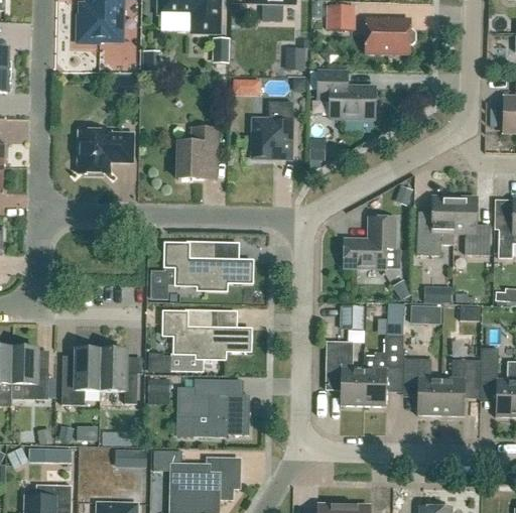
[(121,40),(122,0),(87,0),(87,4),(80,4),(80,15),(77,15),(77,42),(99,42),(99,39),(121,40)]
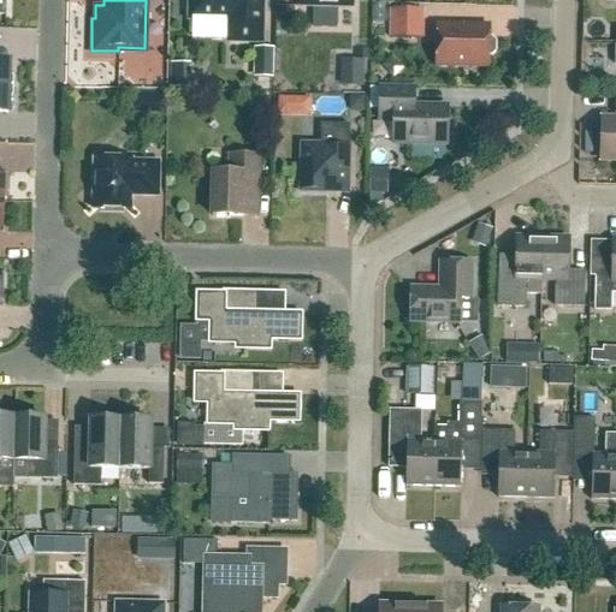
[(260,37),(260,0),(190,0),(190,15),(230,16),(230,37),(260,37)]
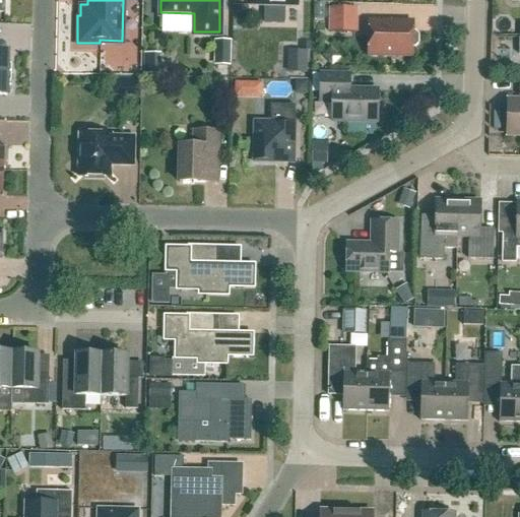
[(352,30),(352,6),(328,5),(327,29),(352,30)]
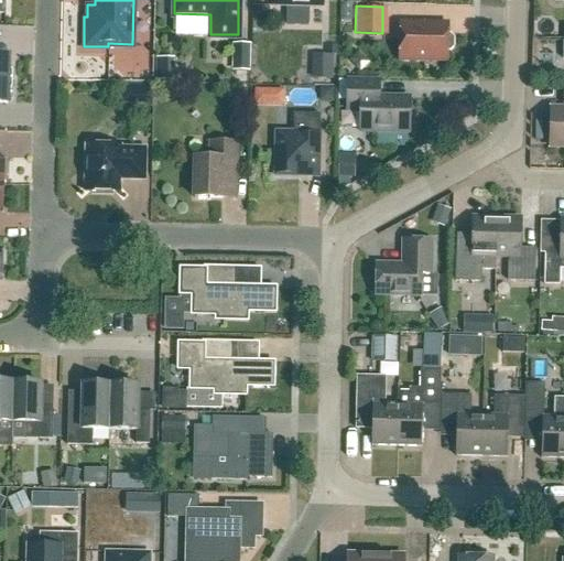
[(449,47),(454,44),(454,35),(451,32),(447,32),(448,21),(427,21),(400,20),(399,57),(426,57),(447,57),(447,47),(449,47)]
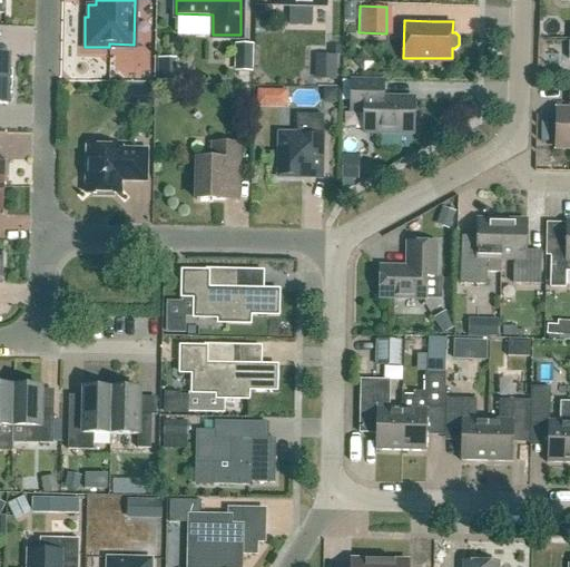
[(252,70),(252,41),(234,41),(233,69),(252,70)]
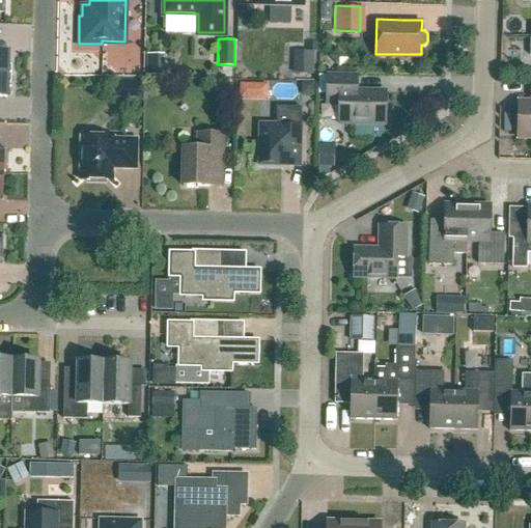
[(508,45),(507,59),(524,59),(525,45),(508,45)]
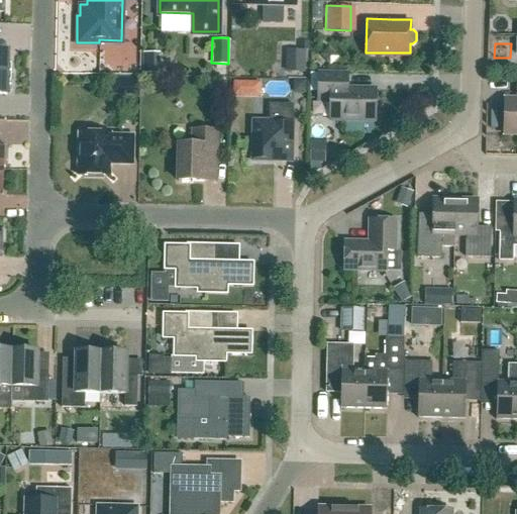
[(0,70),(11,70),(11,63),(7,59),(7,47),(0,47),(0,70)]
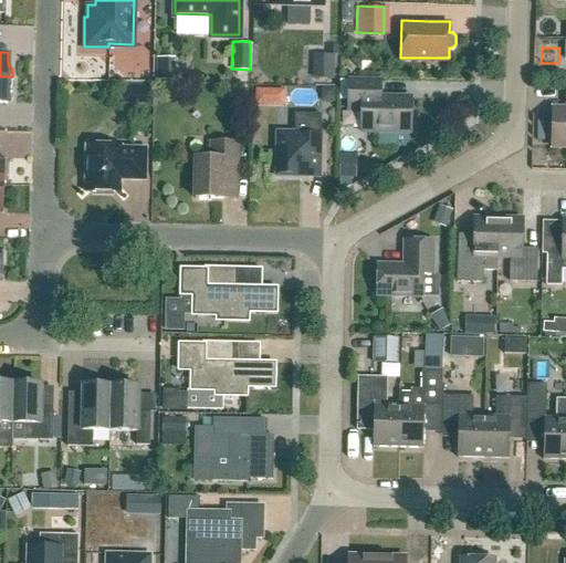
[(315,59),(314,74),(332,74),(333,59),(315,59)]
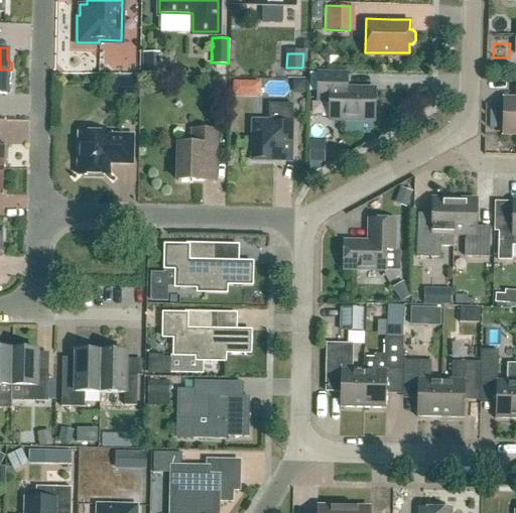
[(142,59),(142,72),(160,72),(160,60),(142,59)]
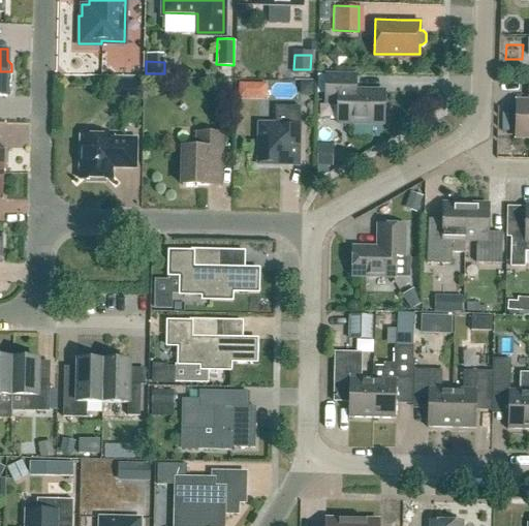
[(10,80),(11,71),(0,71),(0,94),(7,94),(7,83),(10,80)]
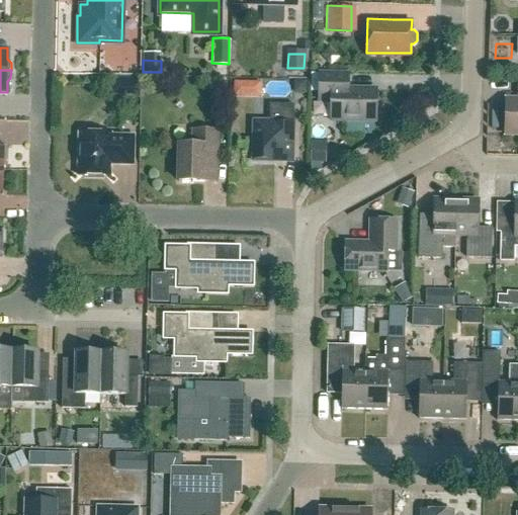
[(375,119),(376,87),(348,86),(348,72),(319,71),(318,98),(331,98),(330,118),(375,119)]
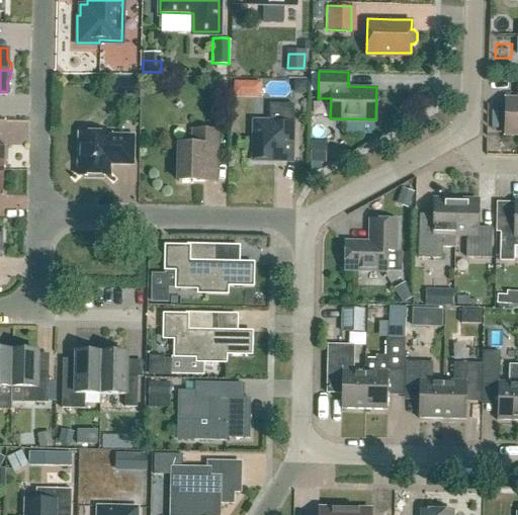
[(234,80),(234,94),(246,95),(247,80),(234,80)]
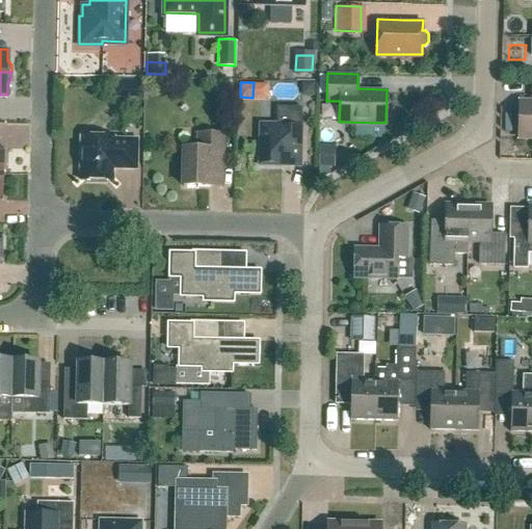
[(531,135),(531,100),(520,100),(519,135),(531,135)]
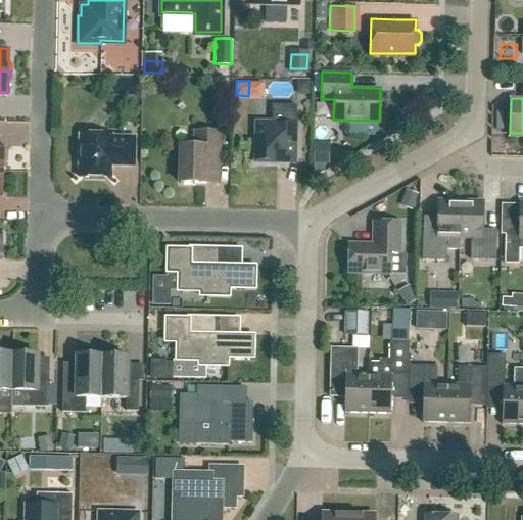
[(295,161),(296,103),(272,103),(272,120),(255,120),(254,160),(295,161)]
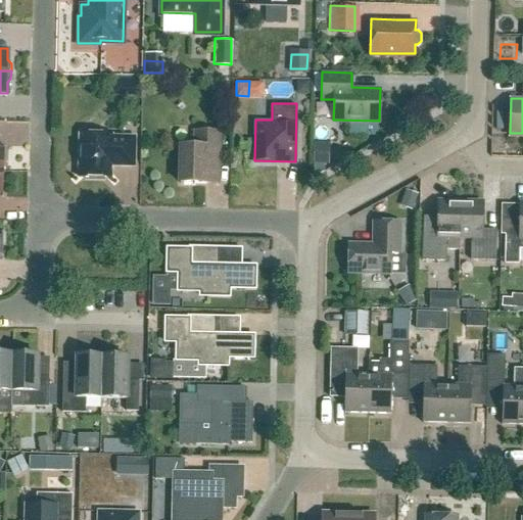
[(218,182),(219,130),(195,129),(195,144),(181,144),(180,181),(218,182)]
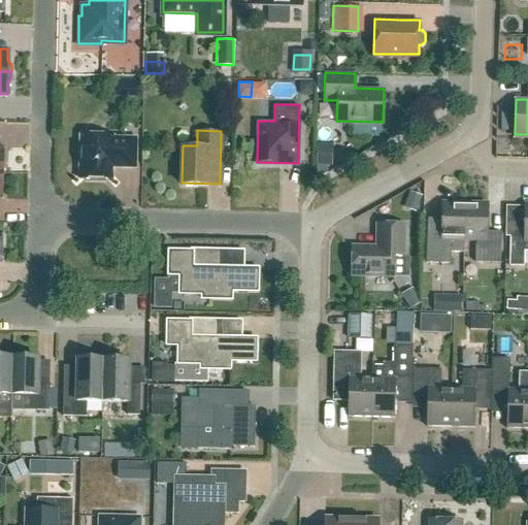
[(135,166),(136,136),(113,135),(113,134),(80,133),(79,176),(112,177),(112,165),(135,166)]
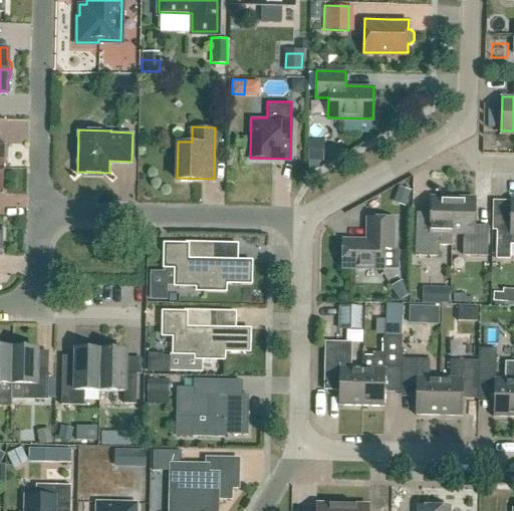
[(309,140),(309,158),(321,158),(322,140),(309,140)]
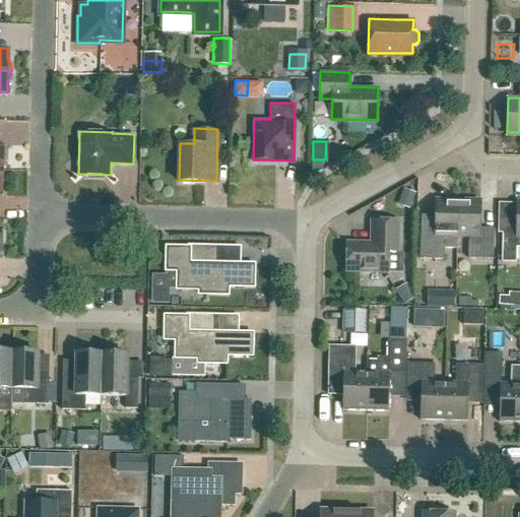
[(456,246),(457,234),(458,198),(436,198),(435,229),(420,229),(420,257),(444,257),(445,246),(456,246)]
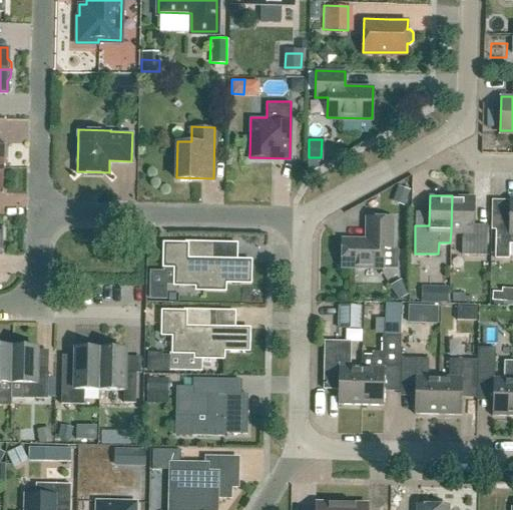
[(452,195),(451,230),(462,231),(462,252),(486,252),(486,223),(473,223),(474,196),(452,195)]
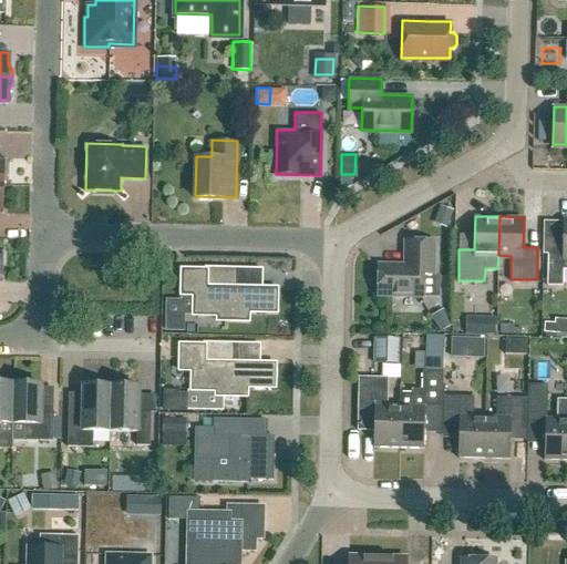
[(566,266),(566,217),(564,218),(563,253),(547,252),(547,284),(563,284),(563,267),(566,266)]
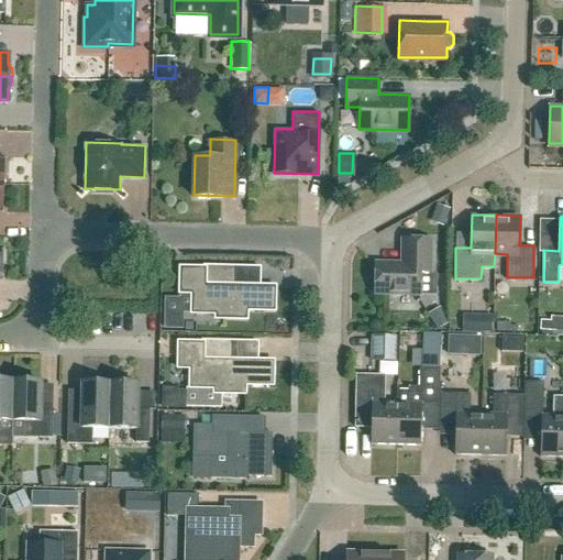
[(430,271),(431,238),(401,238),(401,262),(375,261),(375,292),(420,293),(420,271),(430,271)]
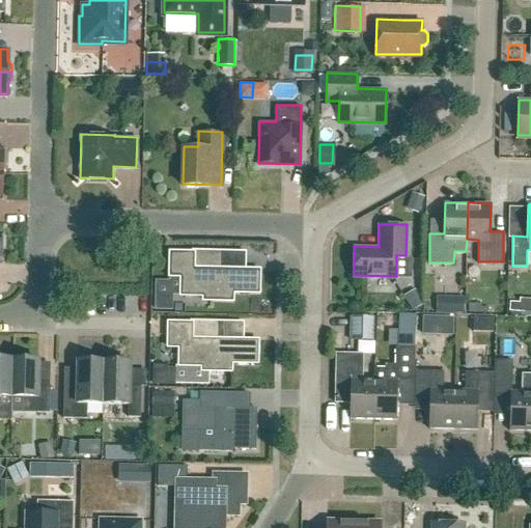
[(219,267),(219,250),(193,249),(192,251),(170,250),(169,274),(180,275),(180,294),(203,294),(203,298),(232,299),(232,290),(258,290),(259,268),(219,267)]
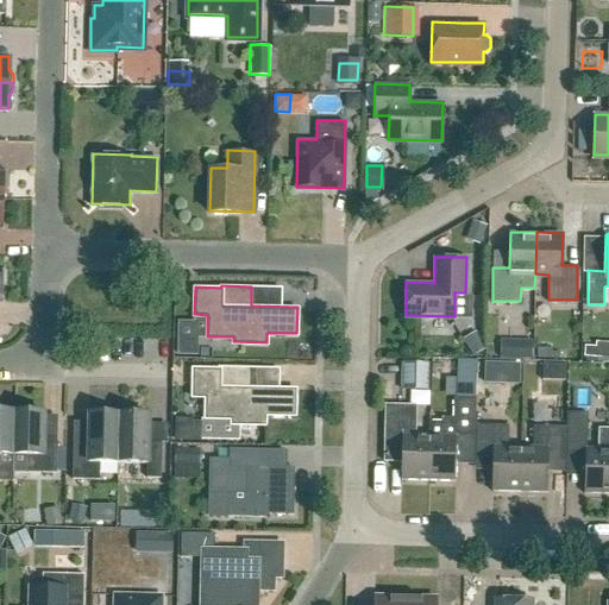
[(477,334),(465,341),(472,352),(484,345),(477,334)]
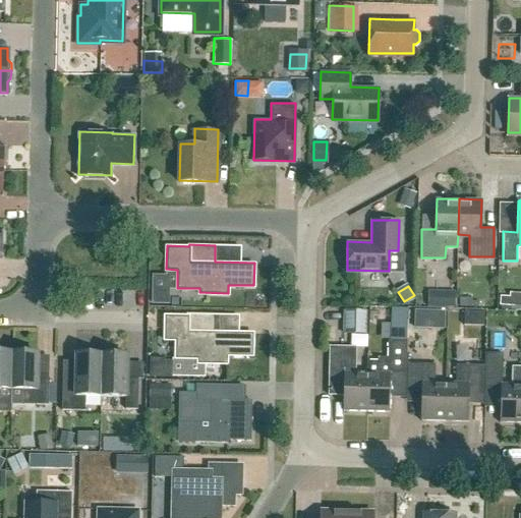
[(169,289),(153,289),(153,300),(169,301),(169,289)]
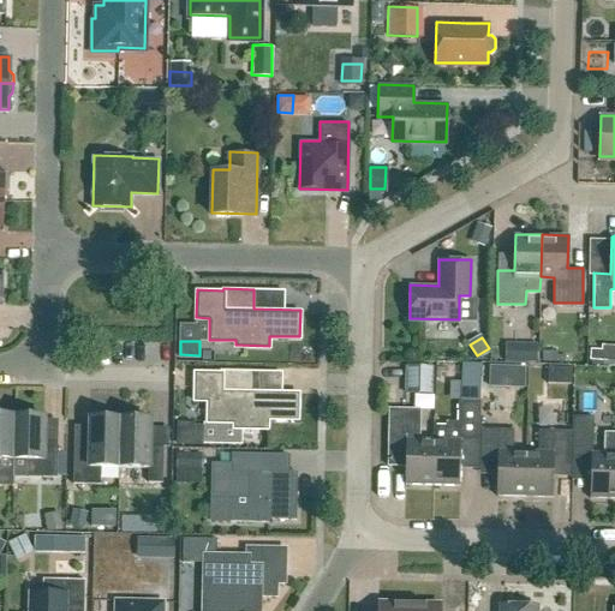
[(507,342),(506,359),(536,360),(536,342),(507,342)]
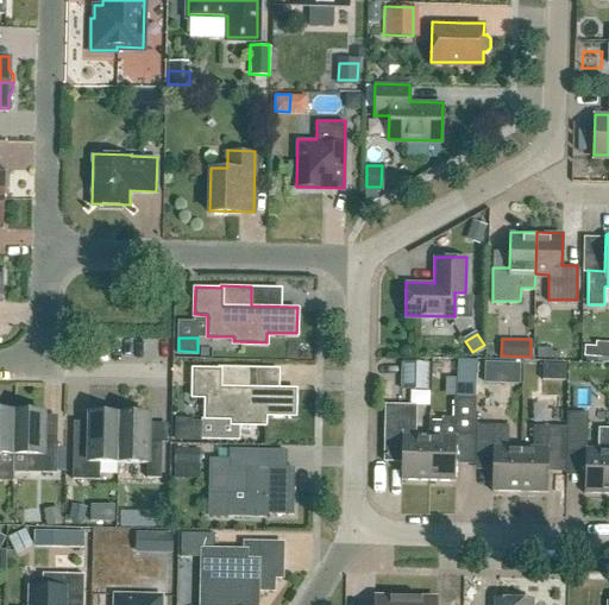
[(538,347),(538,357),(552,357),(552,347),(538,347)]
